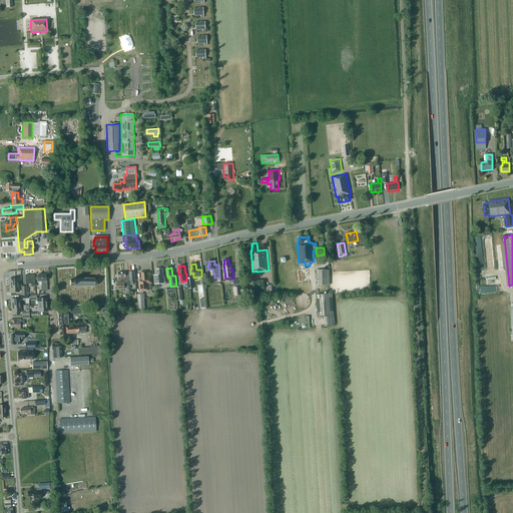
[(157,270),(157,275),(153,276),(154,285),(164,283),(164,278),(163,278),(162,269),(157,270)]
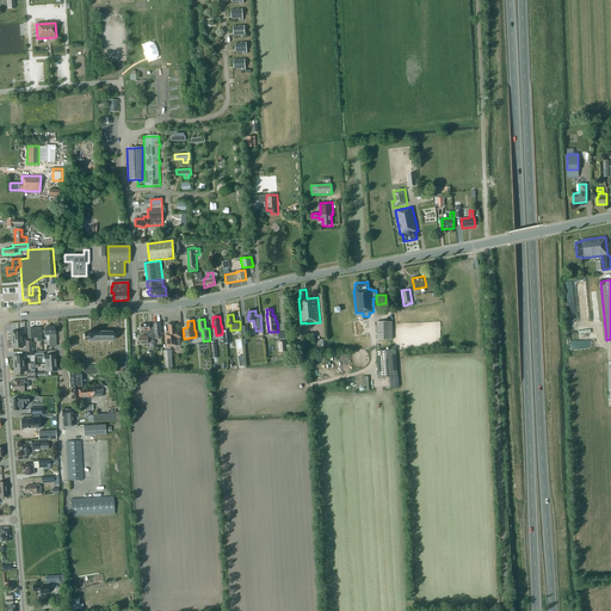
[(393,321),(376,321),(376,340),(393,339),(393,321)]
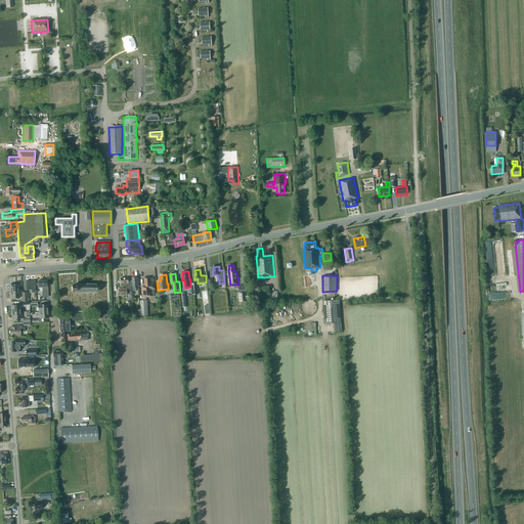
[(156,297),(156,293),(155,290),(156,290),(155,282),(151,284),(150,276),(144,277),(145,287),(142,287),(143,297),(153,296),(153,297),(156,297)]
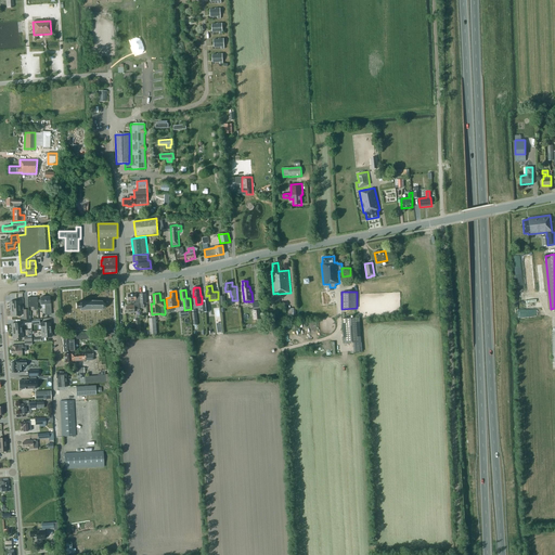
[(132,304),(134,304),(139,304),(140,304),(139,296),(136,296),(136,294),(128,295),(129,302),(132,302),(132,304)]
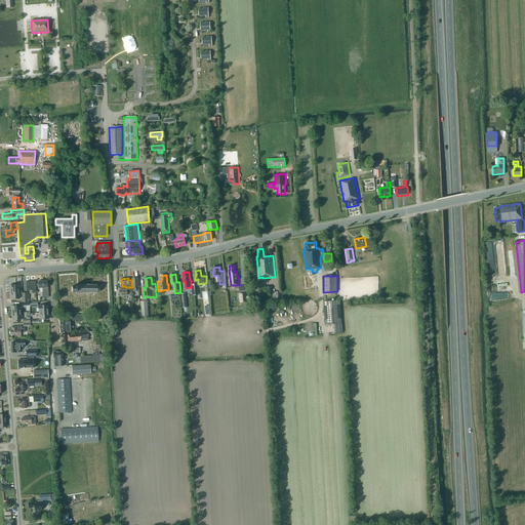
[(35,281),(26,281),(27,290),(32,290),(32,293),(36,293),(35,290),(35,287),(35,284),(35,281)]
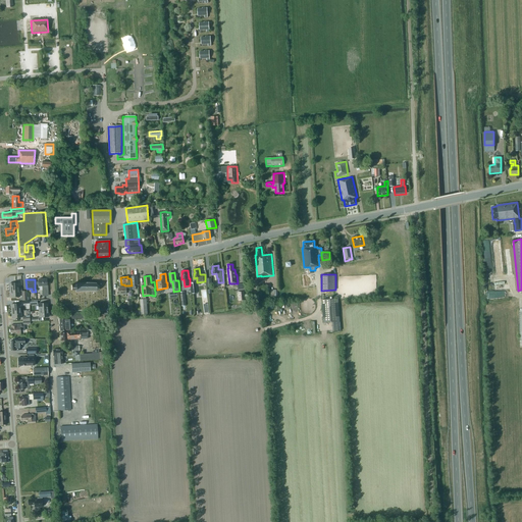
[(38,282),(35,282),(35,285),(39,285),(39,286),(41,286),(42,293),(48,293),(48,285),(47,285),(46,279),(38,279),(38,282)]
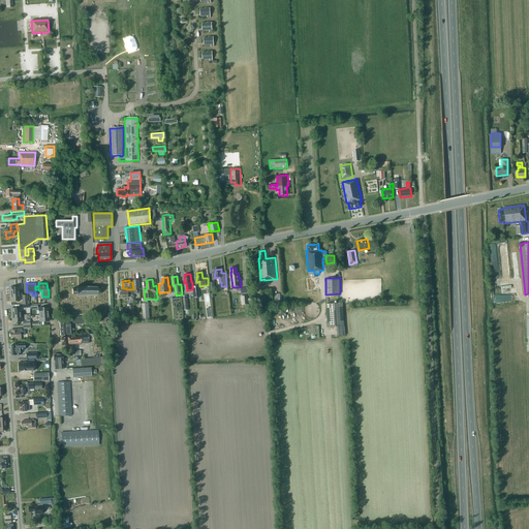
[(76,287),(76,288),(72,289),(72,294),(76,294),(76,296),(97,296),(100,291),(100,290),(97,286),(76,287)]
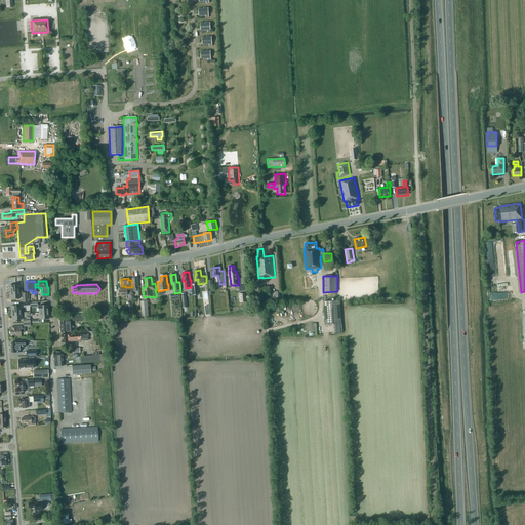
[(127,287),(127,288),(121,289),(121,290),(120,290),(120,295),(127,295),(127,293),(131,293),(131,287),(127,287)]
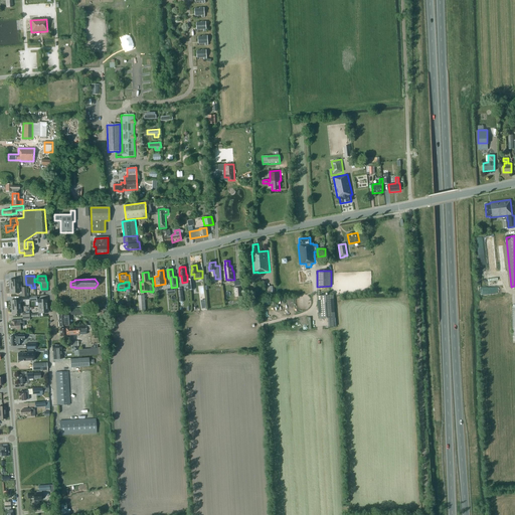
[(333,295),(317,296),(319,319),(335,318),(333,295)]
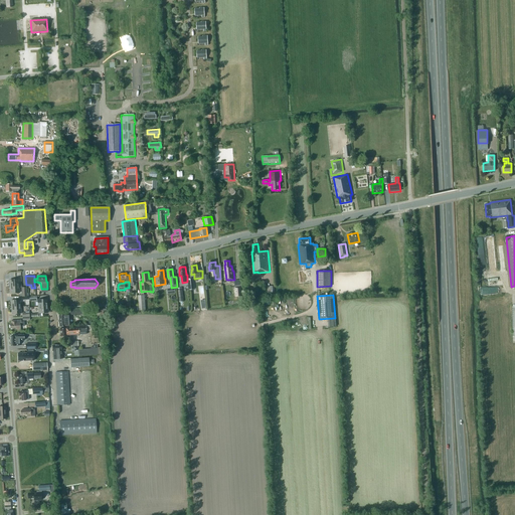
[(68,314),(58,315),(59,326),(69,326),(68,314)]
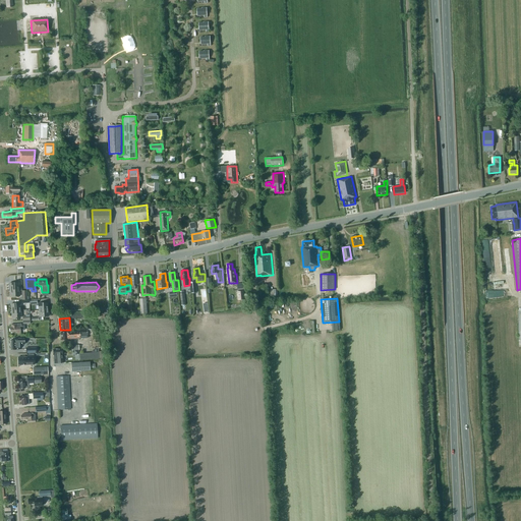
[(20,333),(20,330),(24,330),(24,326),(20,326),(20,324),(11,324),(11,328),(10,328),(10,333),(16,332),(16,333),(20,333)]
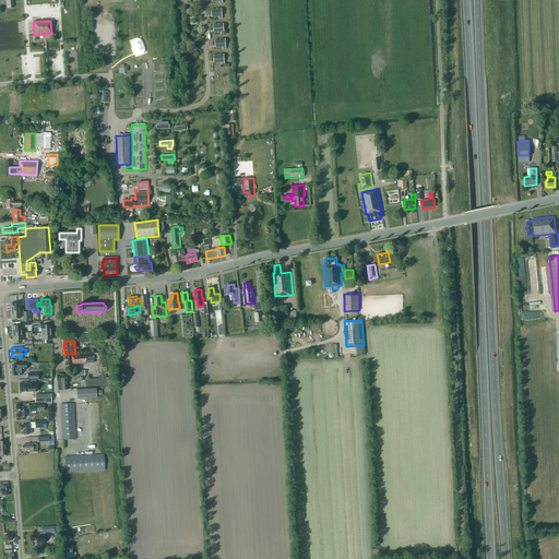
[(85,355),(66,356),(66,360),(64,360),(66,364),(73,364),(79,364),(94,363),(94,359),(99,359),(98,353),(85,354),(85,355)]
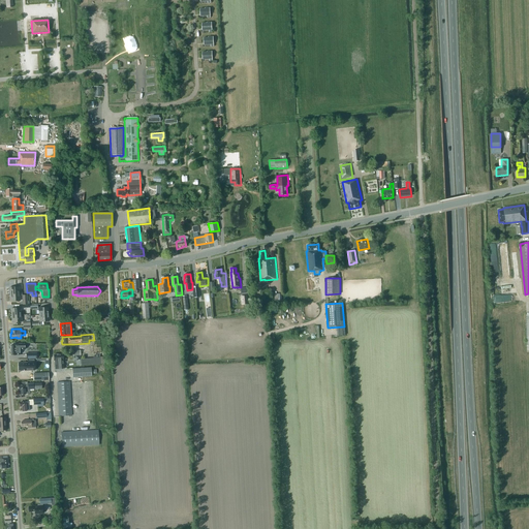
[(10,345),(11,354),(20,354),(20,349),(25,349),(25,344),(16,344),(16,345),(10,345)]
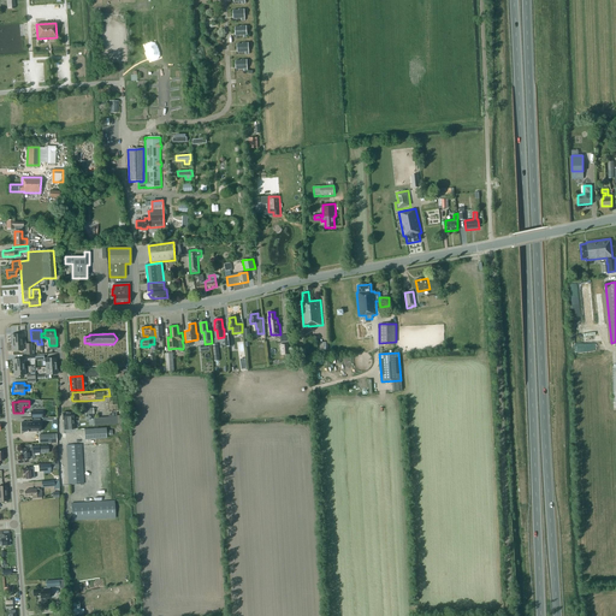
[(75,430),(73,413),(63,413),(64,420),(65,421),(64,421),(65,430),(75,430)]
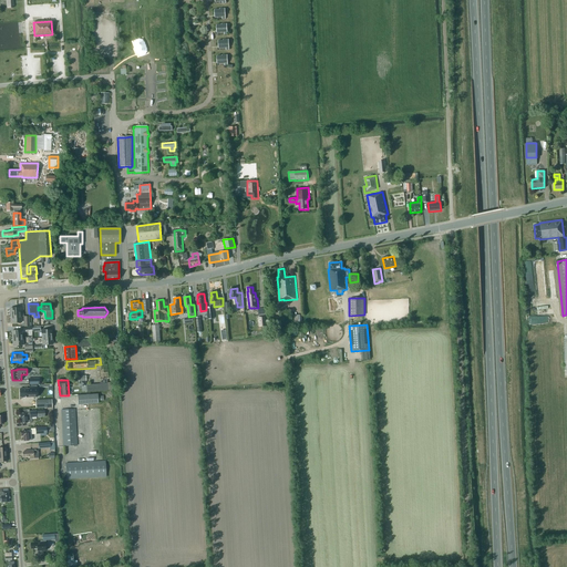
[(20,389),(20,397),(37,397),(37,387),(30,387),(30,389),(20,389)]
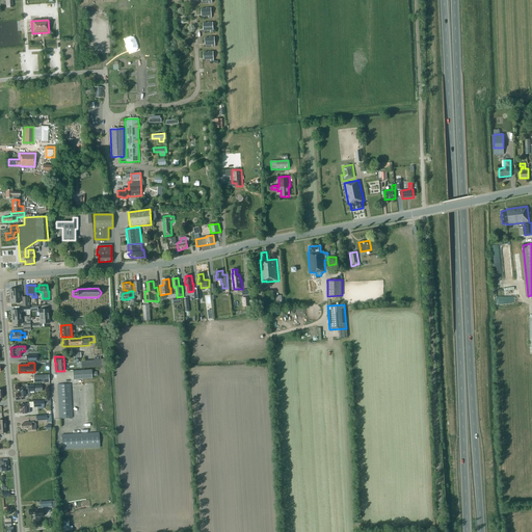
[(91,370),(73,371),(74,379),(91,378),(91,370)]
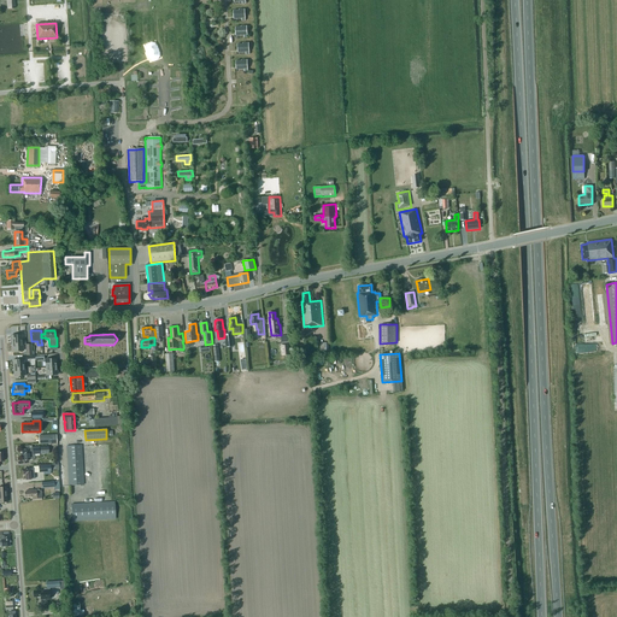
[(33,459),(33,458),(34,458),(35,458),(34,453),(40,453),(40,447),(33,447),(33,445),(27,446),(27,448),(23,450),(22,451),(22,453),(23,454),(24,454),(24,459),(33,459)]
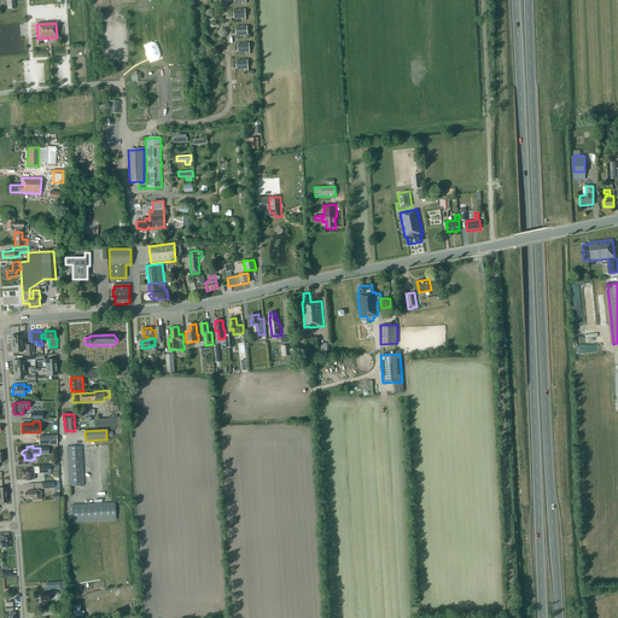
[(68,447),(70,487),(85,487),(82,445),(68,447)]
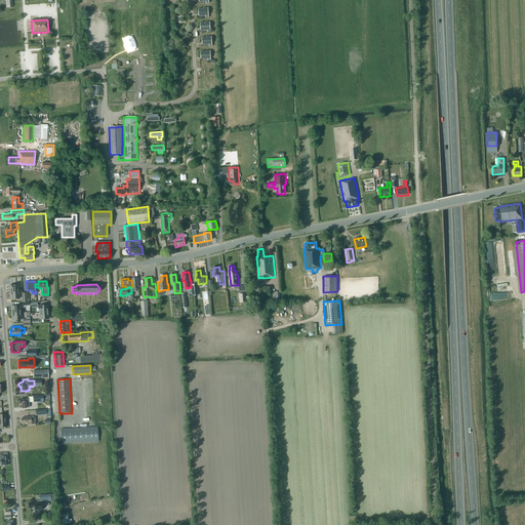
[(19,400),(19,403),(21,403),(21,404),(22,403),(22,408),(29,407),(29,402),(29,399),(21,399),(19,400)]
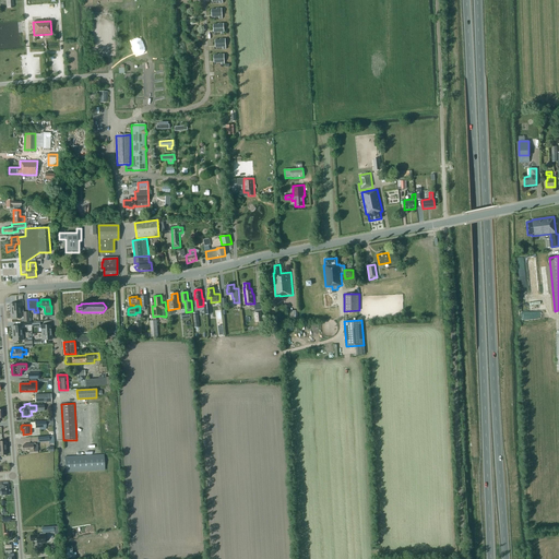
[(24,445),(22,445),(23,450),(30,450),(30,452),(34,452),(37,451),(37,444),(33,444),(33,443),(24,444),(24,445)]
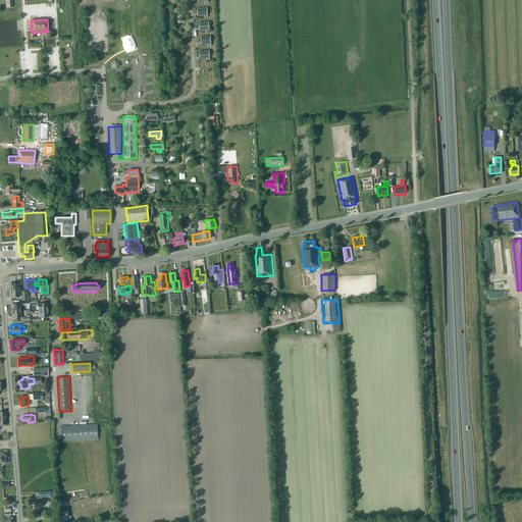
[(61,427),(62,440),(98,438),(97,425),(61,427)]
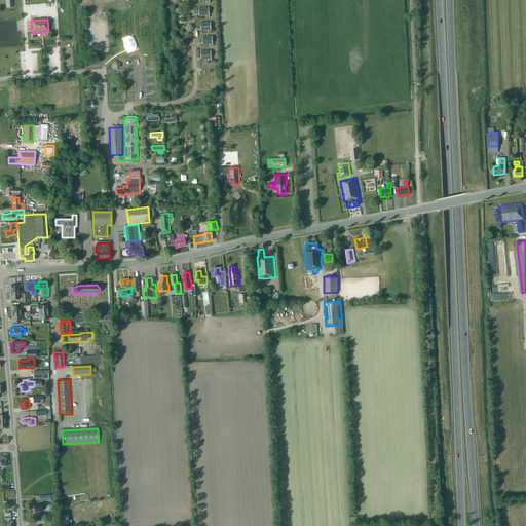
[(39,496),(39,501),(37,501),(38,502),(32,503),(28,504),(28,510),(34,509),(34,510),(38,510),(38,511),(43,511),(42,501),(50,500),(50,495),(39,496)]
